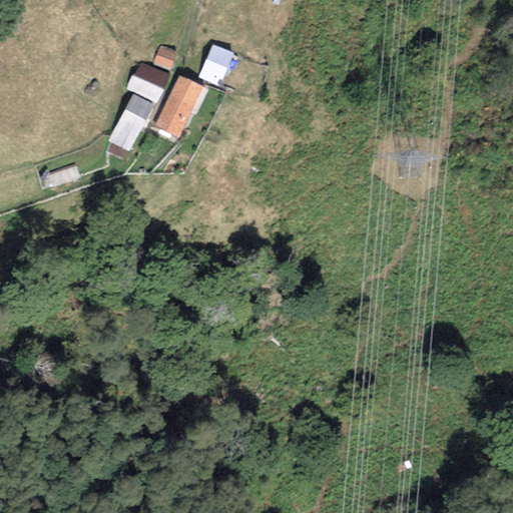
[(232,54),(211,45),(197,78),(218,87),(232,54)]
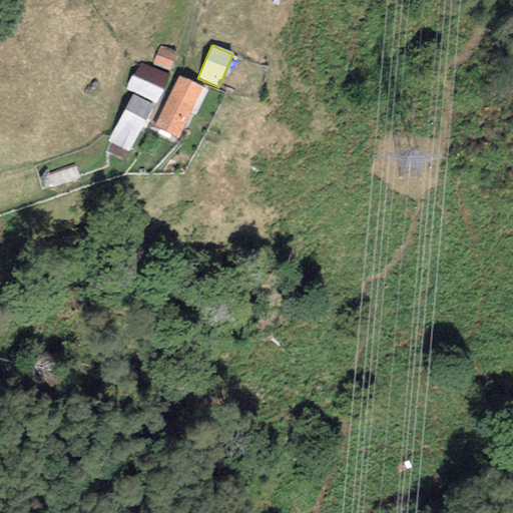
[(175,53),(158,47),(152,63),(169,70),(175,53)]
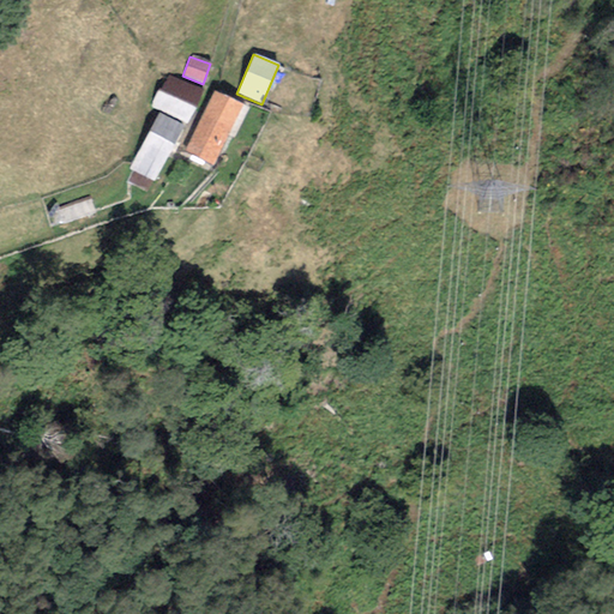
[(202,91),(166,74),(150,107),(186,124),(202,91)]
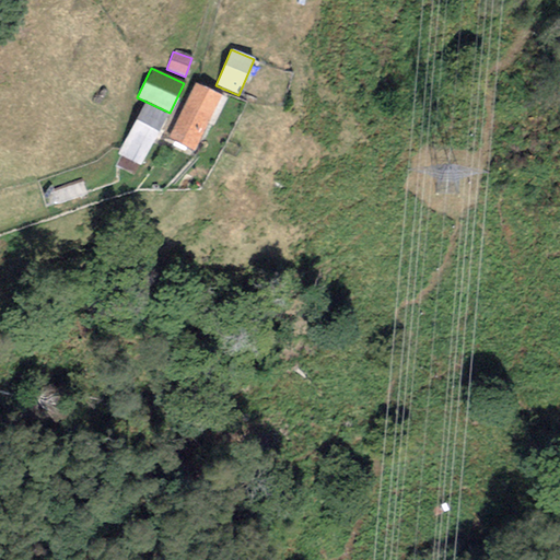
[(221,96),(194,82),(166,139),(194,152),(221,96)]
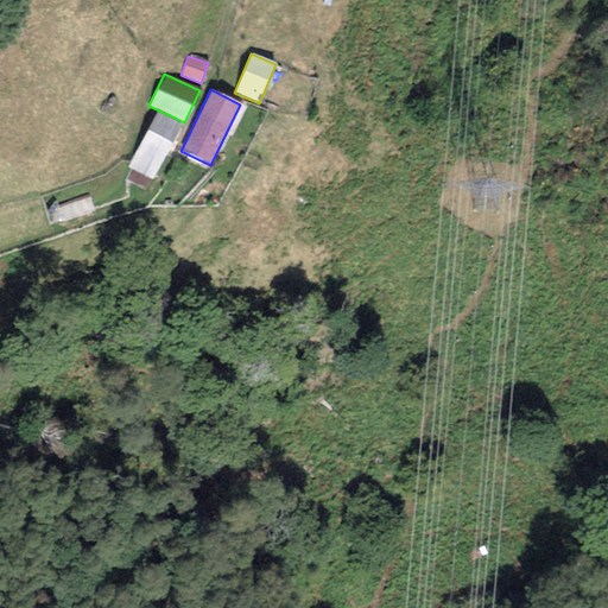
[(182,126),(157,113),(127,166),(152,179),(182,126)]
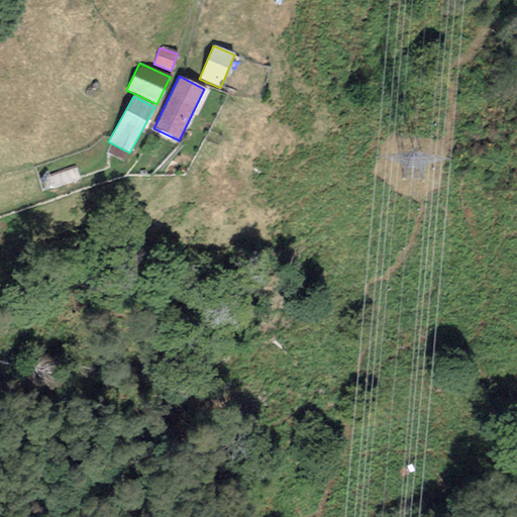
All buildings are outlined.
